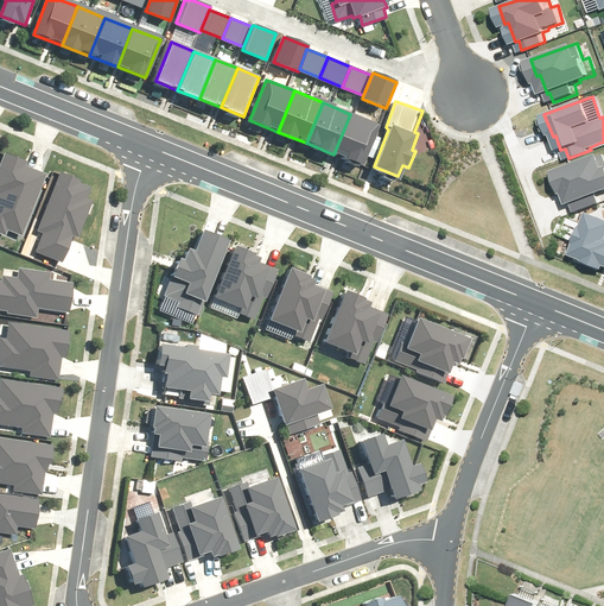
[(334,155),(362,166),(379,125),(350,114),(334,155)]
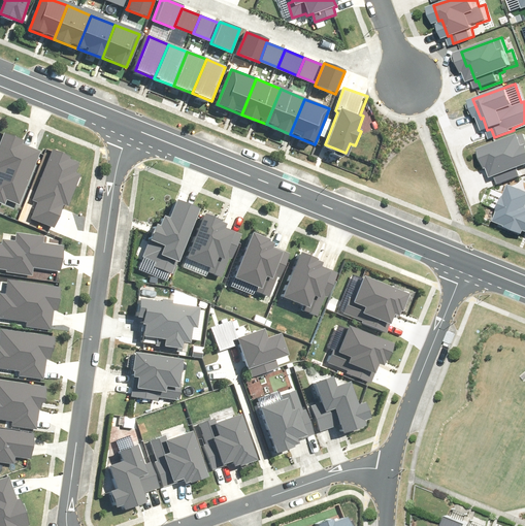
[(6,132),(0,145),(0,203),(6,206),(9,198),(21,203),(42,153),(25,145),(27,140),(6,132)]
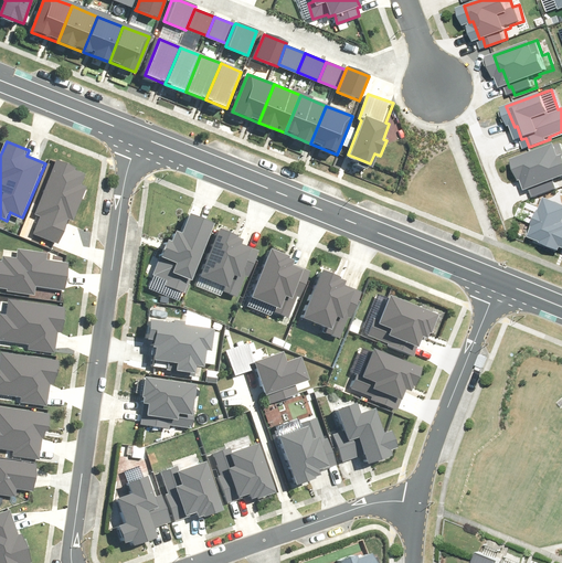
[(525,180),(528,179),(531,189),(537,188),(540,197),(561,190),(561,179),(561,141),(517,158),(525,180)]
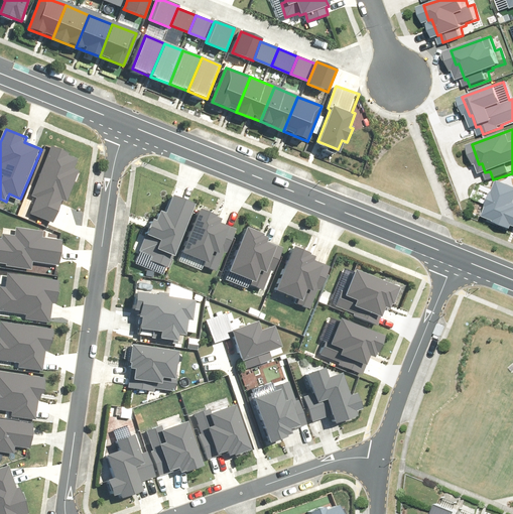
[(37,198),(30,216),(53,224),(62,199),(68,201),(79,170),(75,169),(79,159),(69,156),(70,152),(51,145),(31,196),(37,198)]
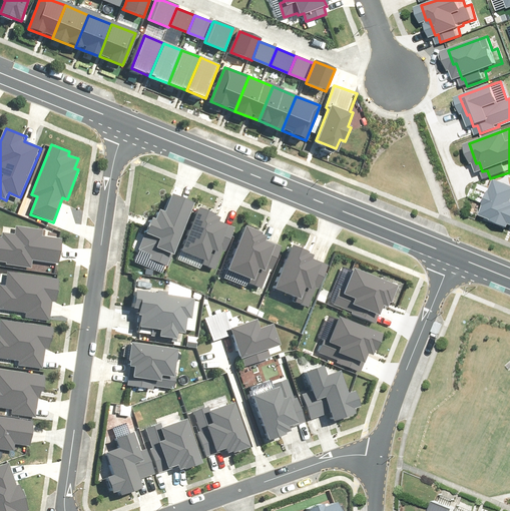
[(509,183),(500,179),(486,214),(496,218),(496,219),(509,225),(509,183)]
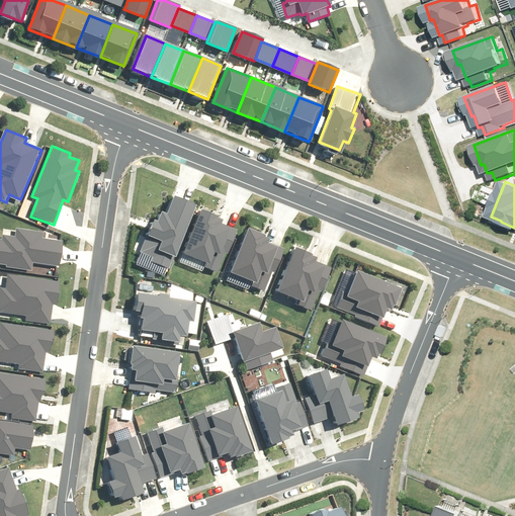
[(153,221),(140,252),(153,257),(151,260),(169,267),(196,204),(172,194),(164,211),(161,210),(156,222),(153,221)]
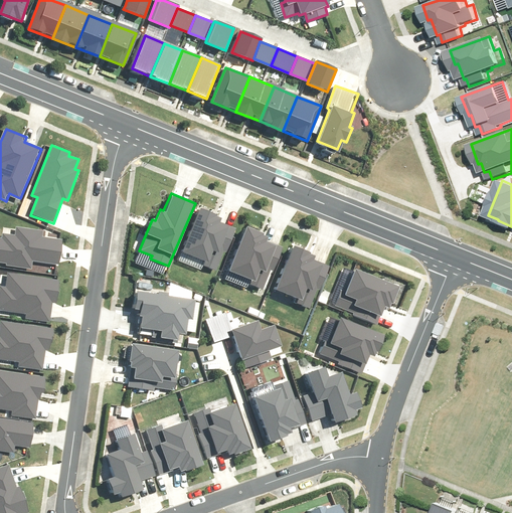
[(199,211),(182,250),(203,260),(201,265),(215,271),(222,252),(226,253),(237,227),(199,211)]
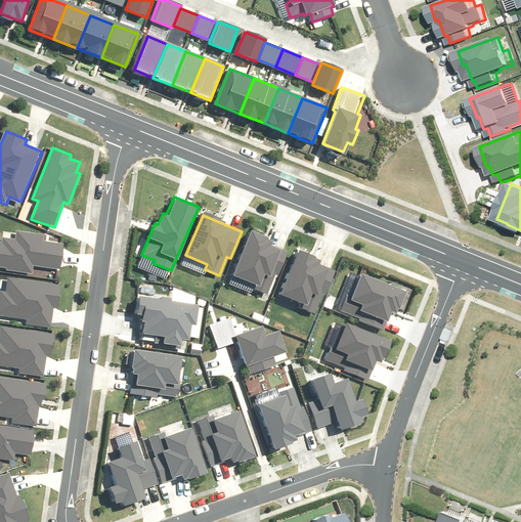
[(0,243),(0,266),(6,267),(5,271),(33,275),(35,264),(58,267),(62,245),(44,242),(45,235),(16,230),(15,241),(4,238),(3,244),(0,243)]
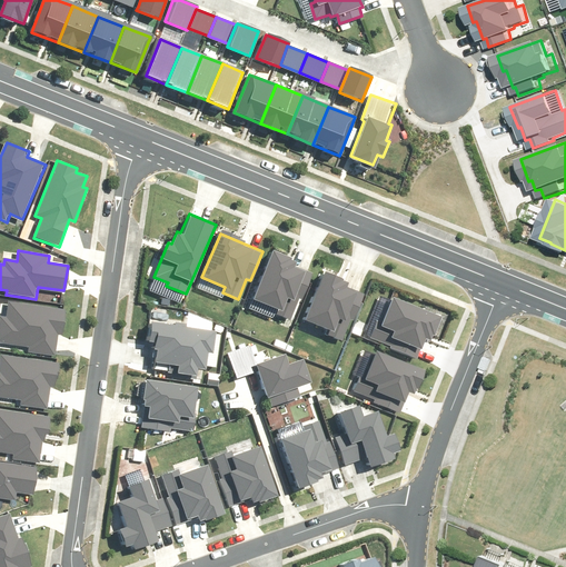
[(272,255),(254,298),(277,308),(275,314),(290,320),(298,300),(303,301),(315,272),(272,255)]
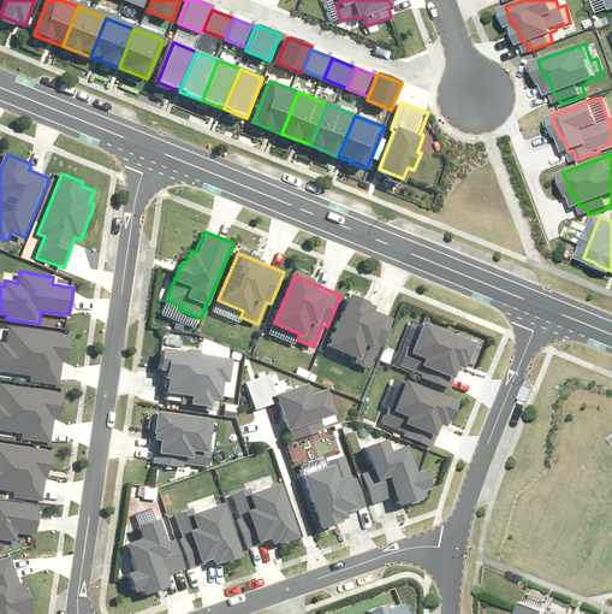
[(351,297),(331,344),(357,355),(354,361),(370,369),(380,347),(384,348),(397,317),(351,297)]
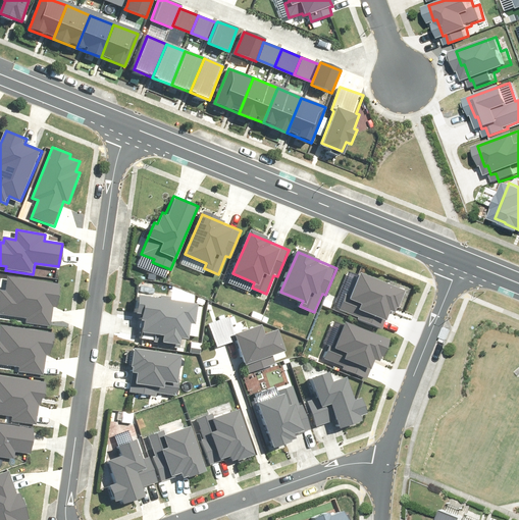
[(338,310),(381,328),(390,309),(395,311),(404,289),(359,270),(350,293),(346,291),(338,310)]
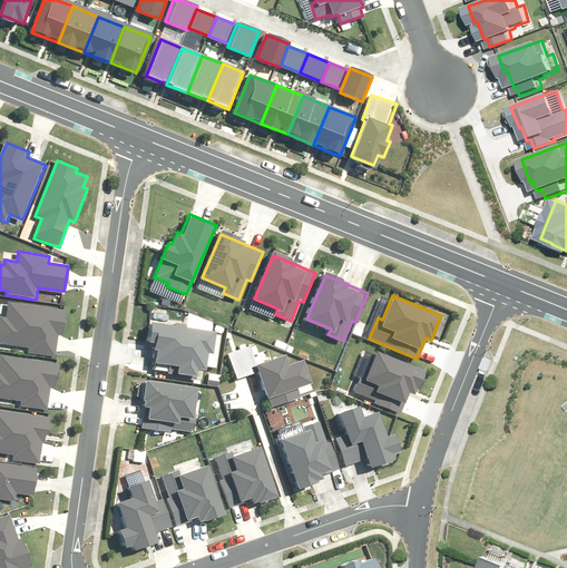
[(0,316),(0,343),(29,348),(28,353),(55,358),(58,335),(62,336),(66,310),(8,302),(6,317),(0,316)]
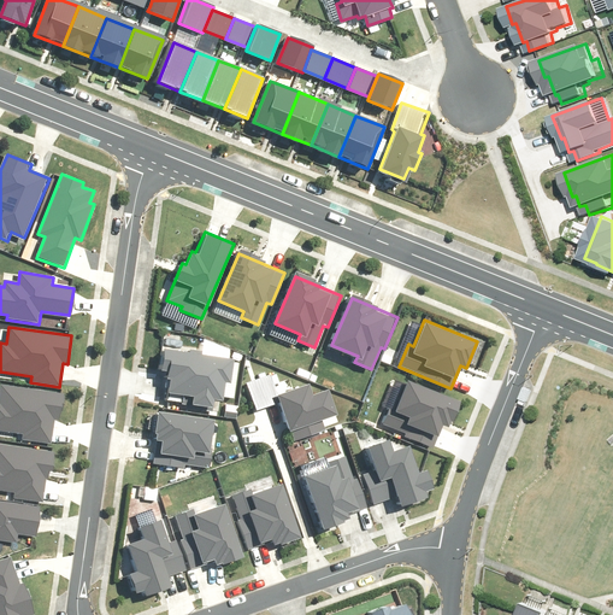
[(168,380),(165,399),(212,406),(213,398),(220,399),(223,381),(228,382),(230,362),(163,352),(160,370),(165,372),(165,379),(168,380)]
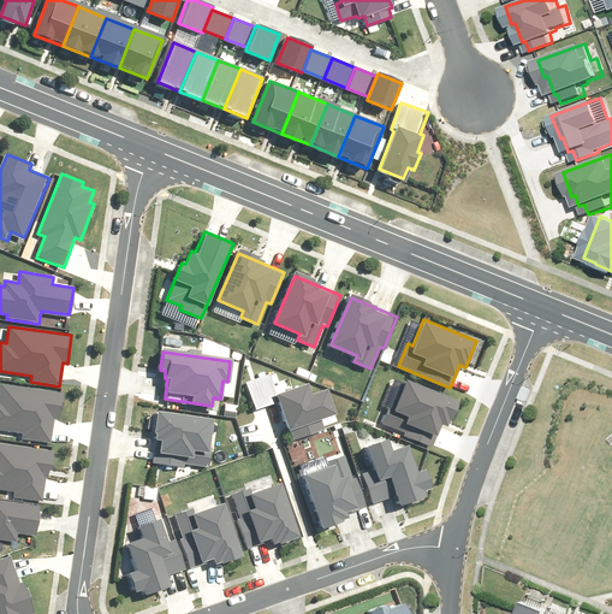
[(273,373),(247,382),(255,408),(278,401),(287,430),(292,427),(296,440),(327,429),(325,419),(337,414),(327,387),(310,393),(308,384),(279,394),(273,373)]
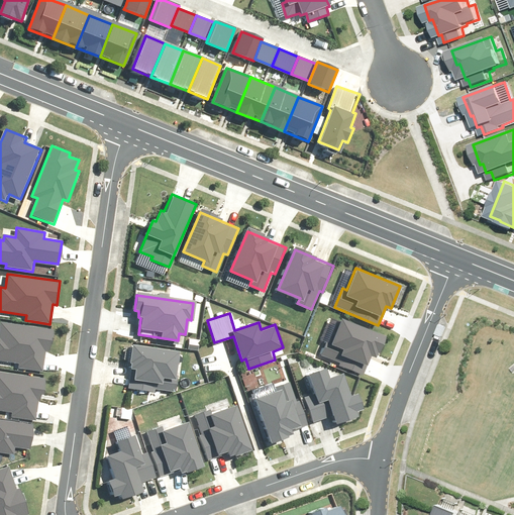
[(320,357),(364,376),(372,355),(377,357),(386,336),(341,318),(332,340),(328,338),(320,357)]
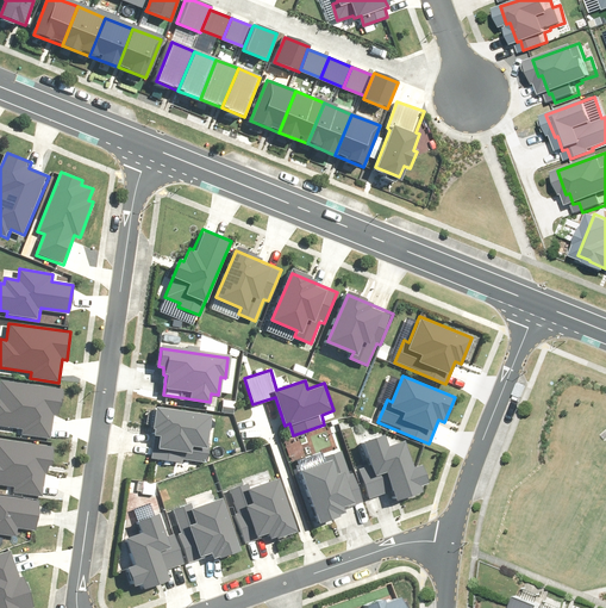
[(0,425),(24,428),(23,434),(51,439),(55,415),(60,416),(63,388),(1,379),(0,388),(0,425)]
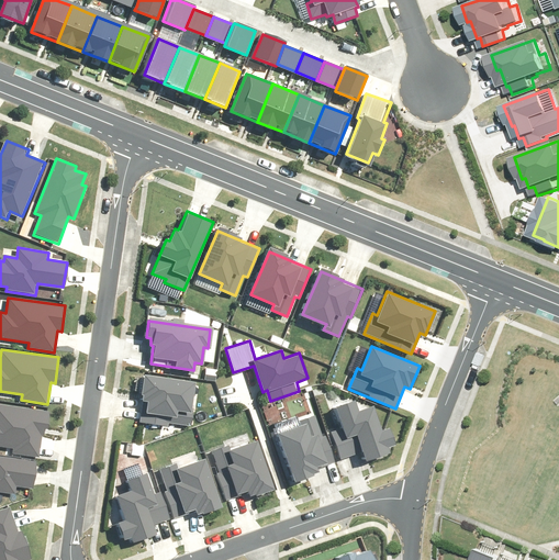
[(145,401),(142,422),(169,426),(169,424),(193,427),(196,410),(191,409),(194,381),(142,373),(140,392),(142,392),(141,400),(145,401)]
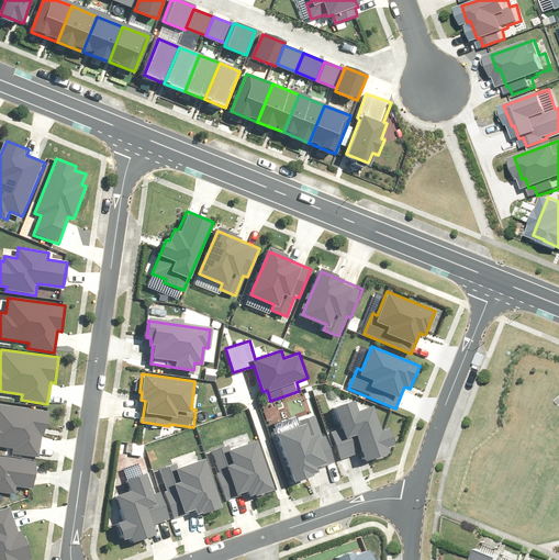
[(397,447),(388,426),(378,430),(368,405),(353,412),(348,400),(331,407),(338,427),(330,430),(339,458),(356,452),(360,466),(389,455),(388,450),(397,447)]
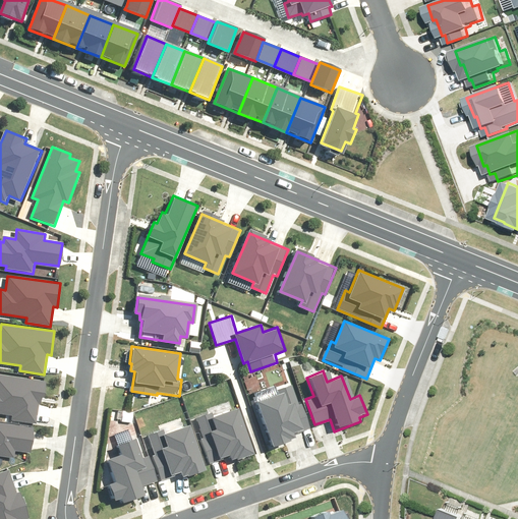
[(0,412),(14,414),(13,419),(38,423),(41,403),(45,404),(48,381),(0,373),(0,412)]
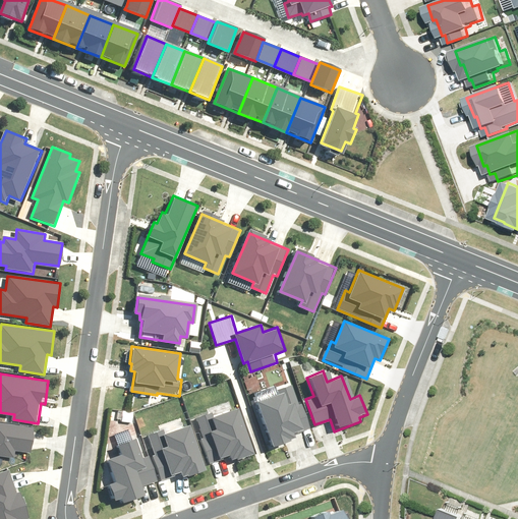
[(289,436),(309,428),(294,385),(275,391),(276,395),(253,403),(269,448),(291,441),(289,436)]
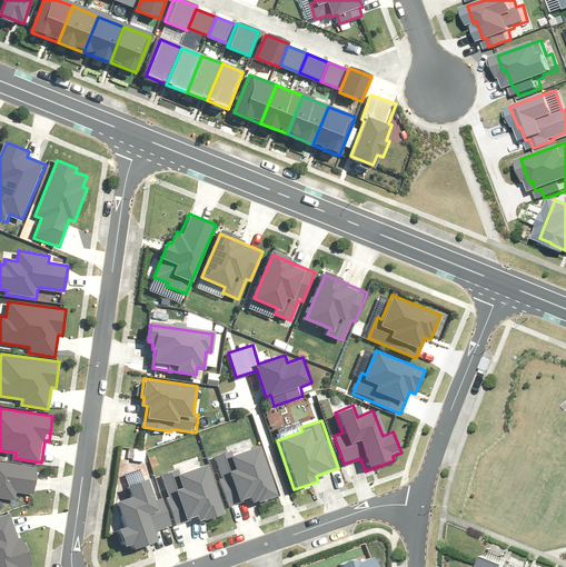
[(211,457),(227,506),(249,498),(251,504),(276,496),(259,446),(234,455),(232,450),(211,457)]
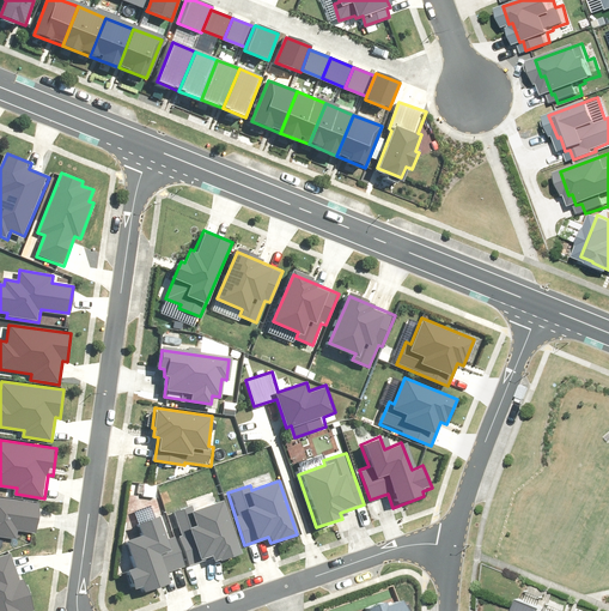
[(0,536),(17,538),(18,531),(38,534),(43,502),(0,495),(0,536)]
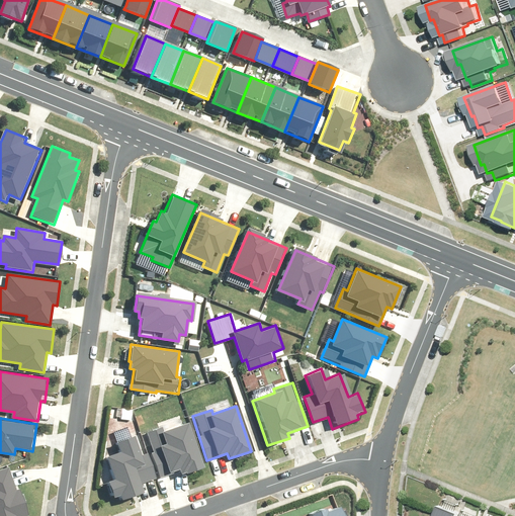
[(145,431),(159,476),(179,469),(181,475),(203,467),(189,422),(166,429),(165,426),(145,431)]
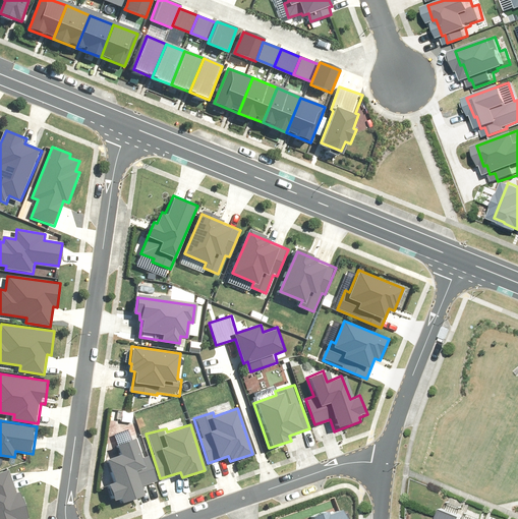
[(114,481),(104,484),(110,505),(119,502),(120,506),(147,498),(142,485),(158,480),(150,454),(140,457),(135,438),(118,443),(121,454),(107,458),(114,481)]
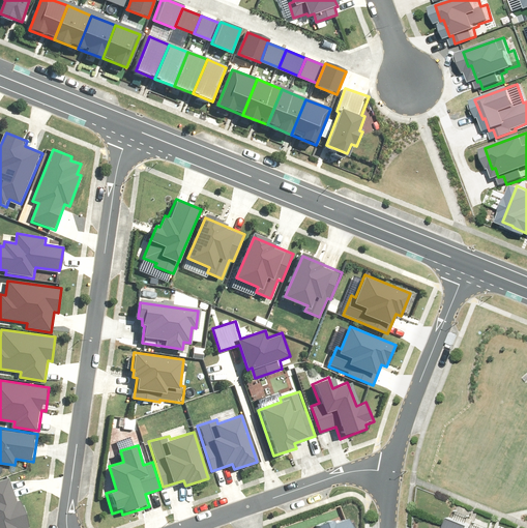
[(21,497),(16,499),(8,477),(0,480),(0,527),(31,527),(21,497)]
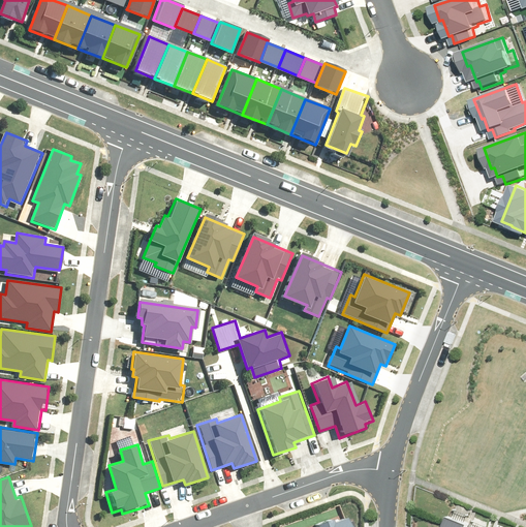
[(454,517),(450,526),(472,526),(473,524),(454,517)]
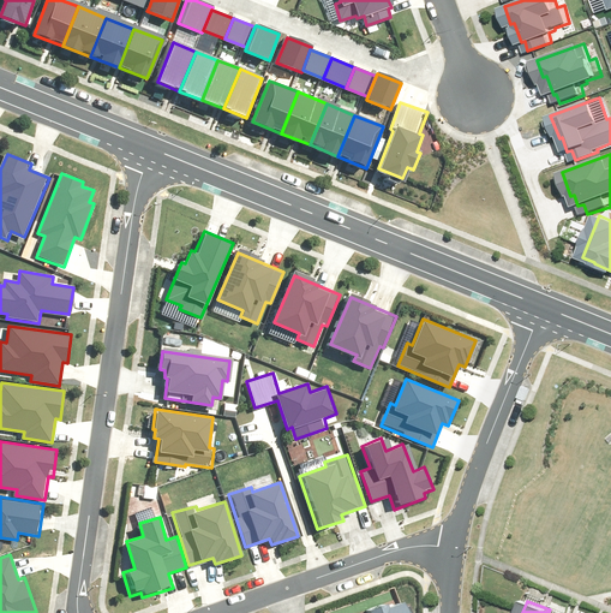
[(408,612),(406,605),(393,608),(390,602),(366,611),(366,612),(408,612)]
